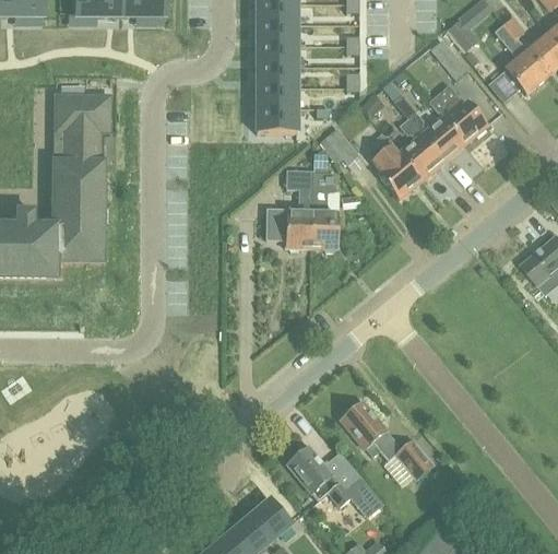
[(0,0),(0,11),(0,15),(45,14),(45,0),(0,0)]
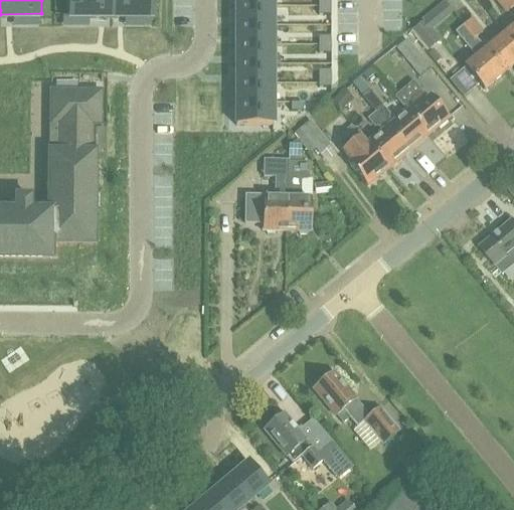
[(70,0),(71,13),(111,14),(111,0),(70,0)]
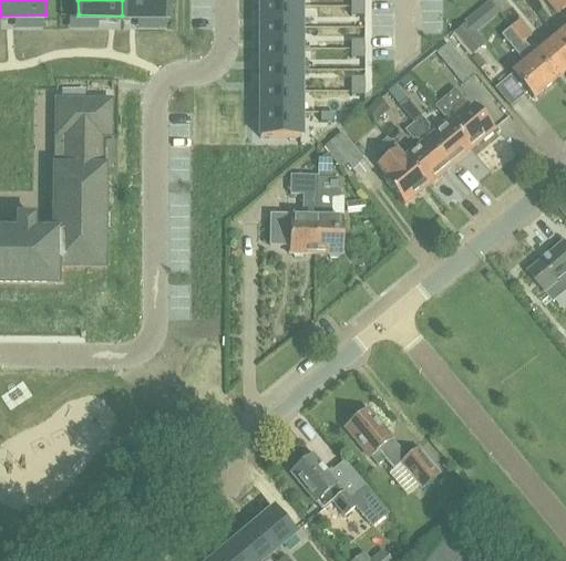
[(122,0),(122,16),(165,16),(165,0),(122,0)]
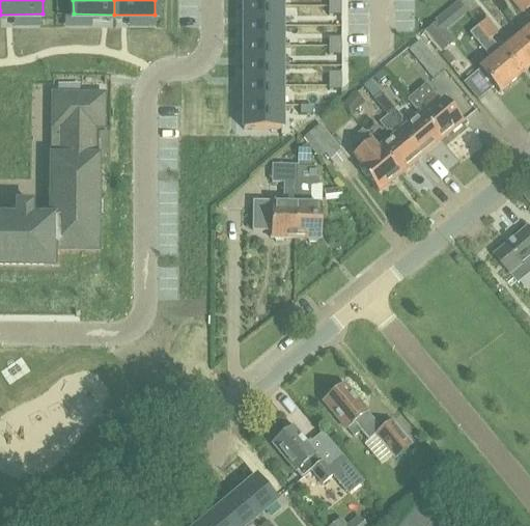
[(529,1),(528,0),(513,0),(522,9),(529,3),(529,1)]
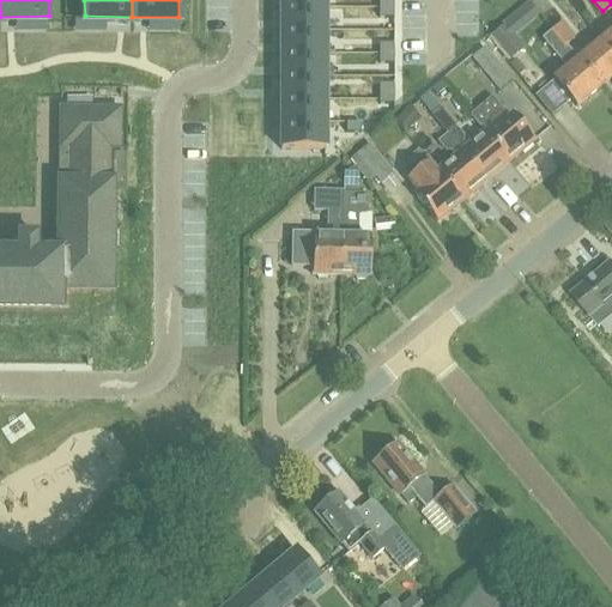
[(266,6),(266,29),(309,29),(309,6),(266,6)]
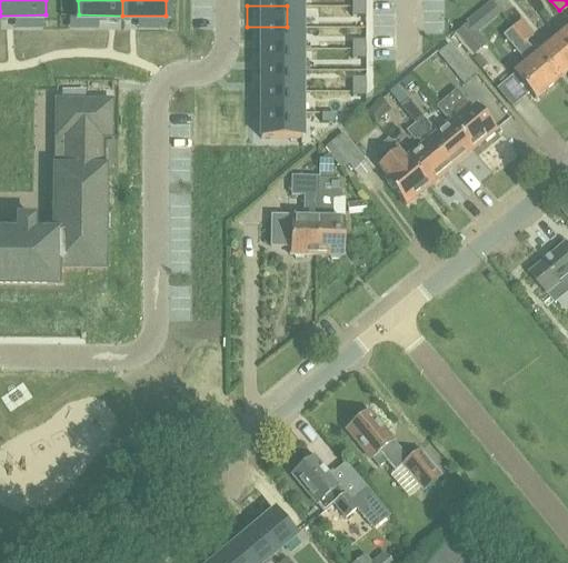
[(338,6),(338,16),(351,16),(351,7),(338,6)]
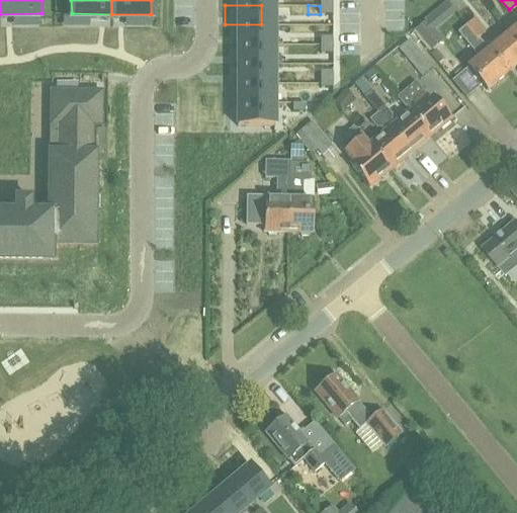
[(487,28),(476,14),(469,19),(467,21),(479,34),(487,28)]
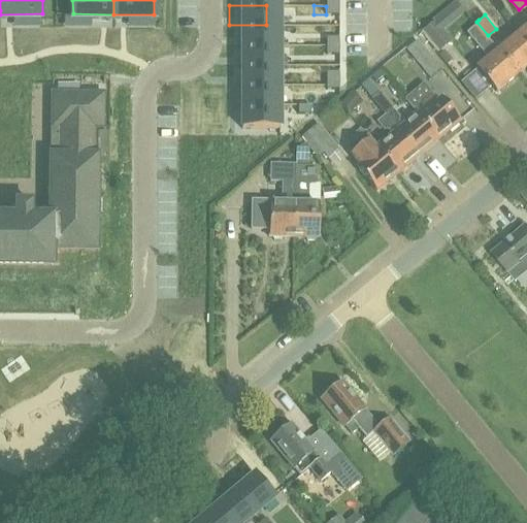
[(435,17),(421,28),(438,48),(453,37),(435,17)]
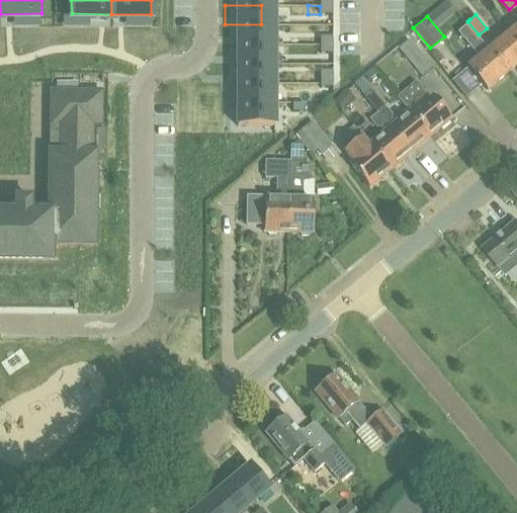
[(468,65),(488,88),(508,71),(489,48),(479,34),(467,21),(459,27),(482,54),(468,65)]
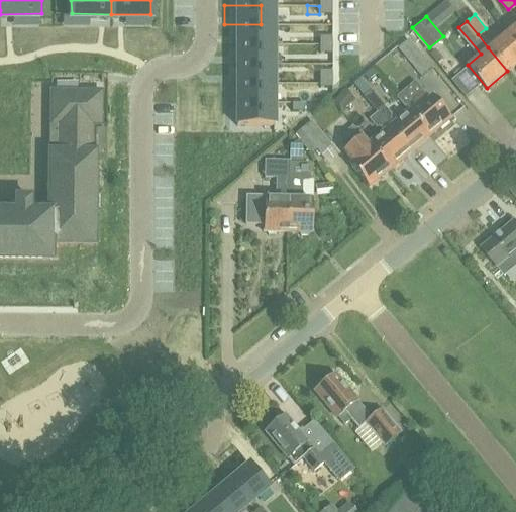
[(224,24),(223,43),(261,43),(261,24),(224,24)]
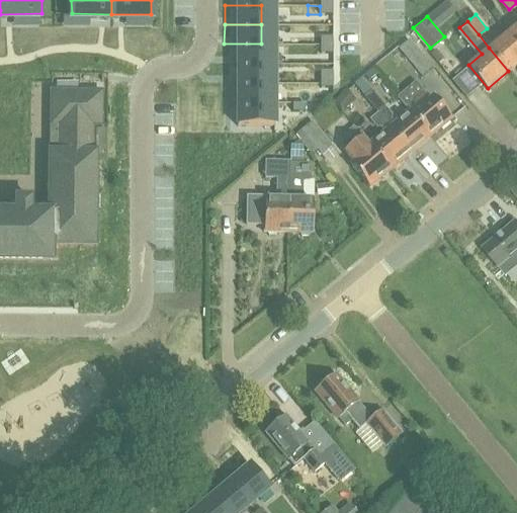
[(489,48),(508,71),(516,64),(516,41),(509,31),(489,48)]
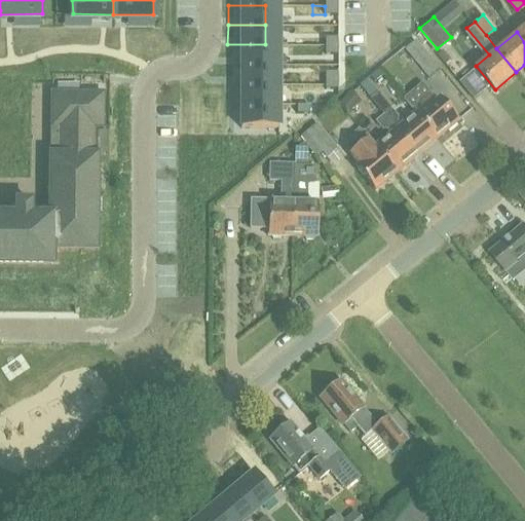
[(406,45),(430,76),(441,67),(416,36),(406,45)]
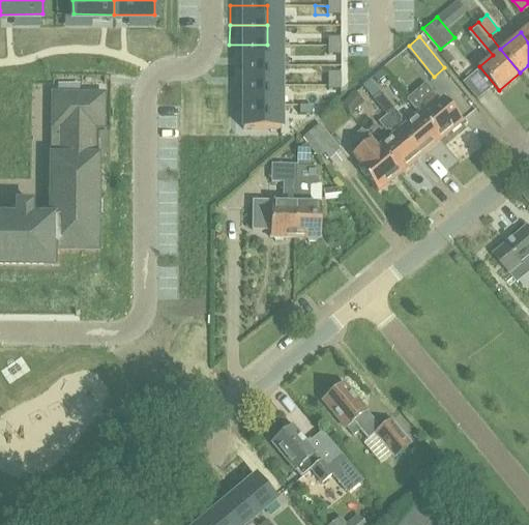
[(314,37),(314,46),(326,46),(326,37),(314,37)]
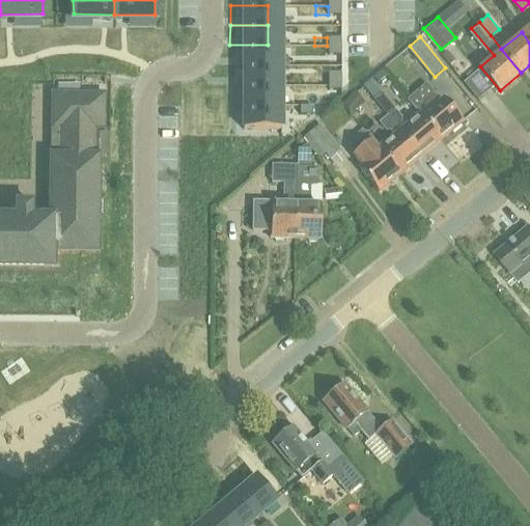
[(229,45),(229,64),(268,65),(268,45),(229,45)]
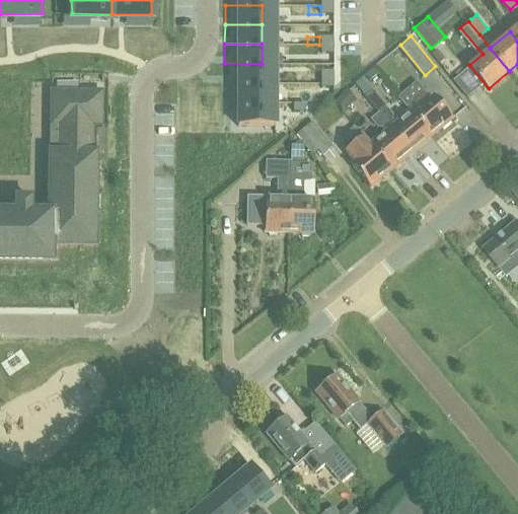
[(307,45),(307,53),(319,53),(319,45),(307,45)]
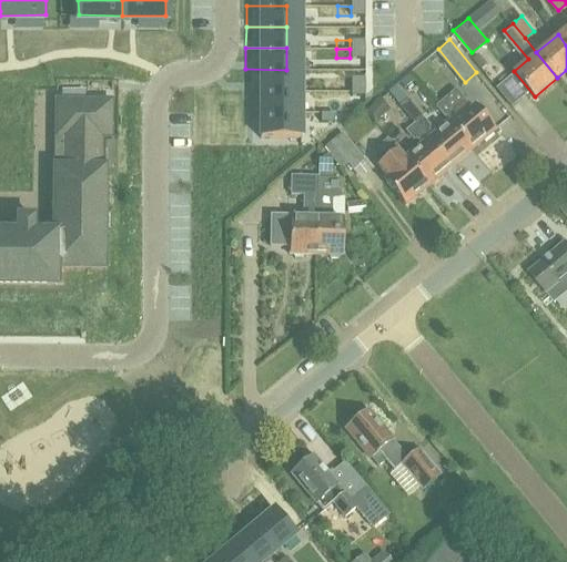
[(245,69),(245,90),(286,91),(286,70),(245,69)]
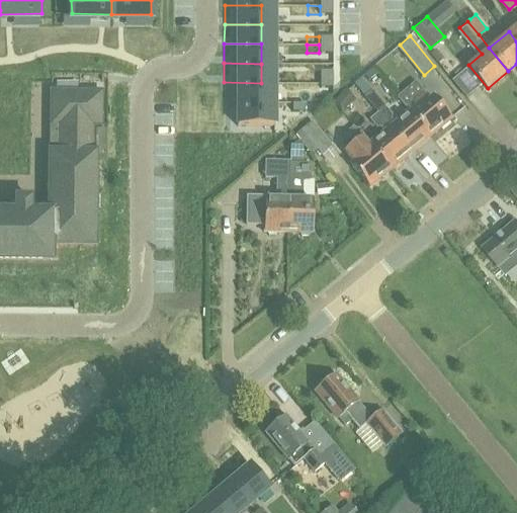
[(377,110),(411,150),(430,134),(410,108),(396,119),(393,117),(394,110),(362,74),(355,80),(379,108),(377,110)]
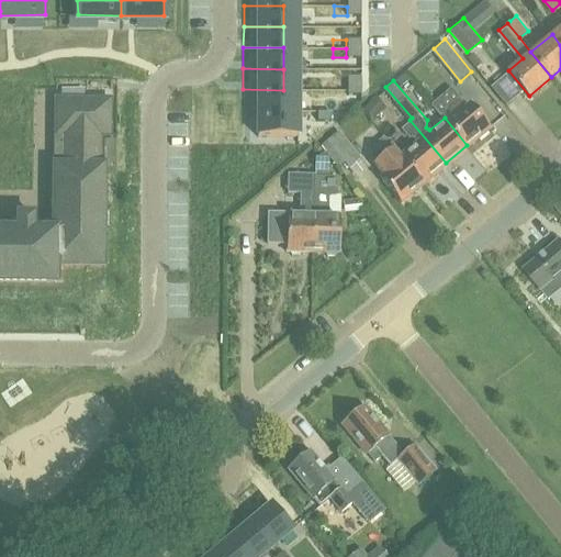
[(333,81),(333,90),(346,90),(346,81),(333,81)]
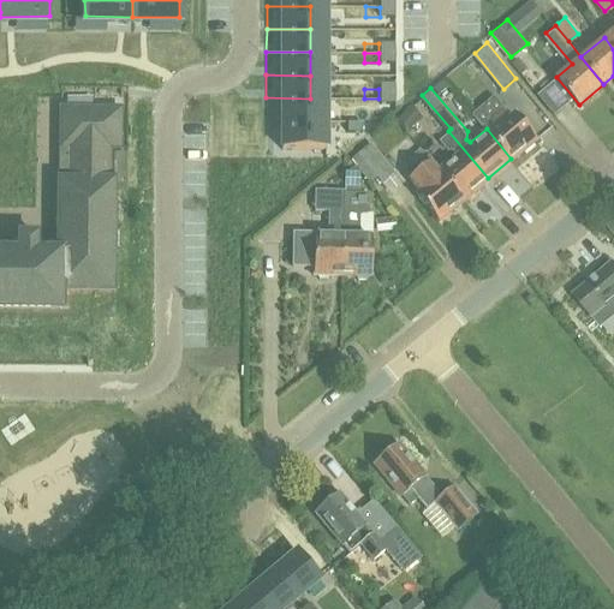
[(266,97),(266,121),(309,121),(310,99),(266,97)]
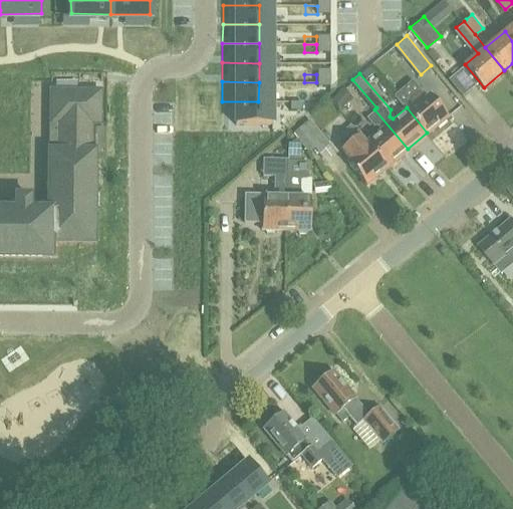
[(304,82),(304,90),(316,91),(316,82),(304,82)]
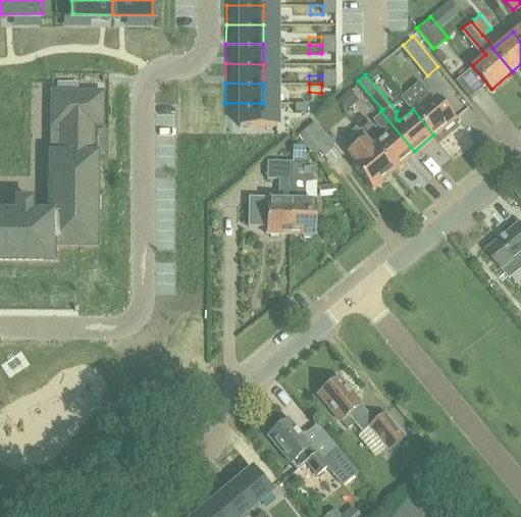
[(413,109),(433,135),(456,116),(437,95),(434,98),(424,85),(405,101),(413,109)]
